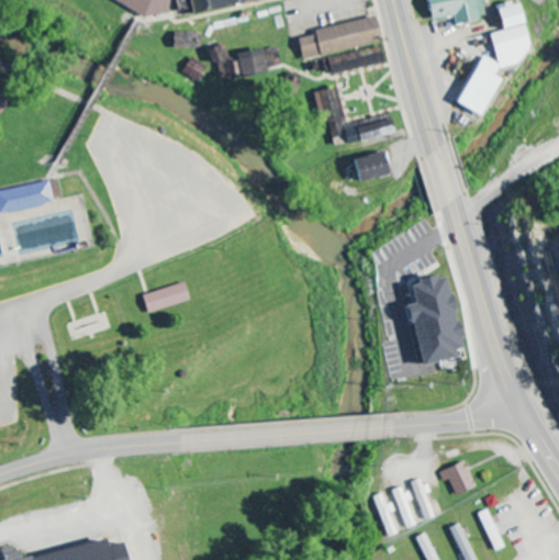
[(102,0),(105,15),(187,0),(189,12),(256,0),(102,0)]
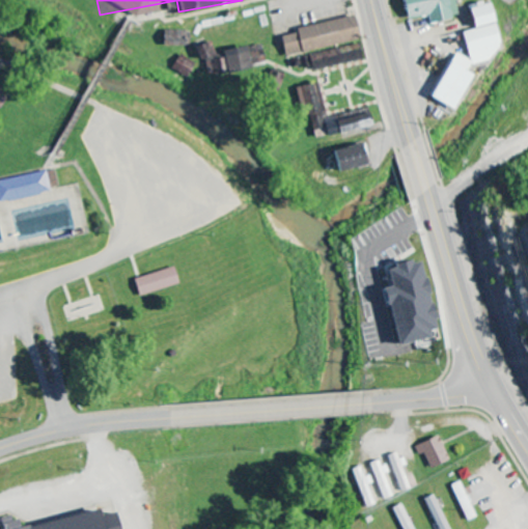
[(401,0),(406,19),(429,15),(431,21),(460,16),(456,0),(401,0)]
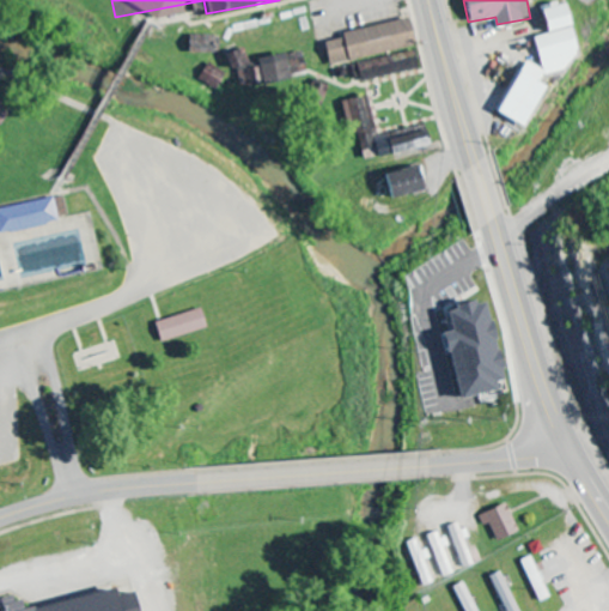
[(543,73),(579,64),(564,2),(540,8),(546,32),(534,36),(543,73)]
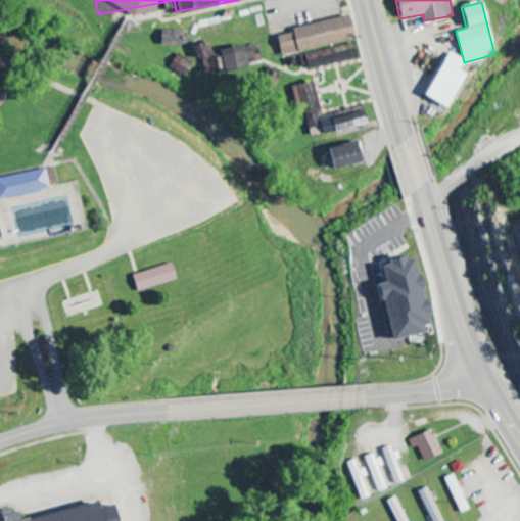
[(281,54),(355,39),(349,15),(277,31),(281,54)]
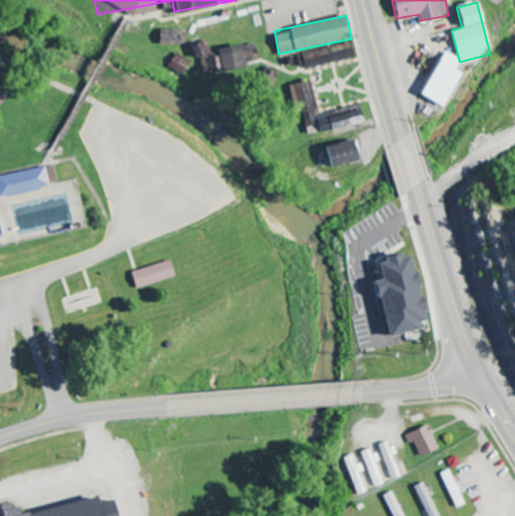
[(185,43),(185,28),(161,28),(161,34),(168,34),(168,43),(185,43)]
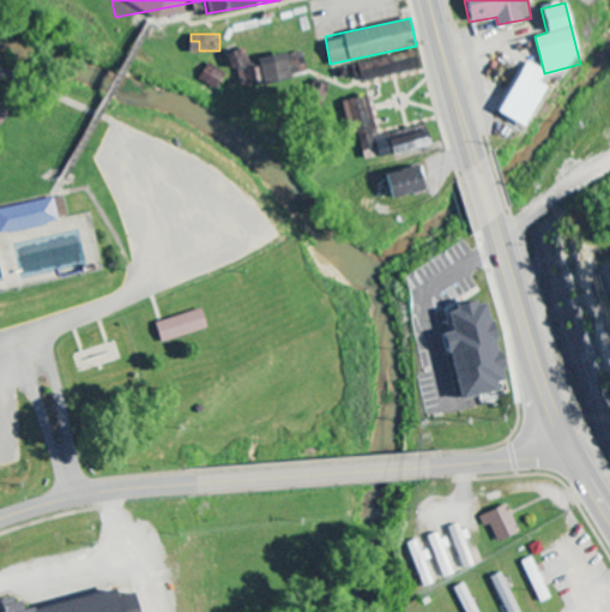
[(235,66),(251,60),(245,46),(229,52),(235,66)]
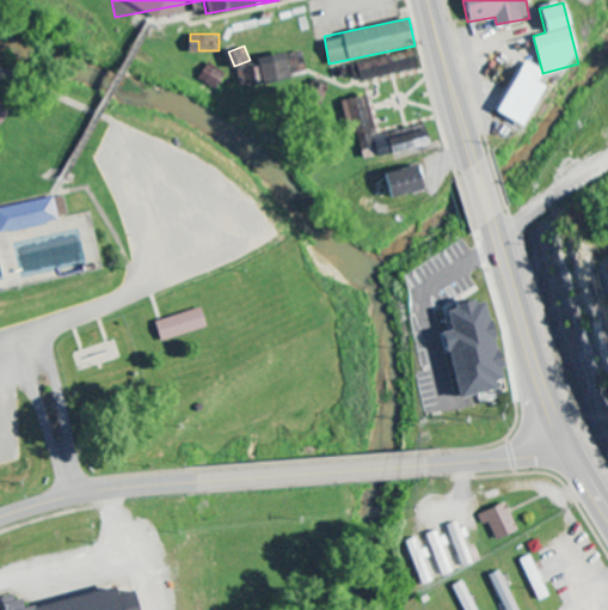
[(351,81),(419,66),(416,49),(348,63),(351,81)]
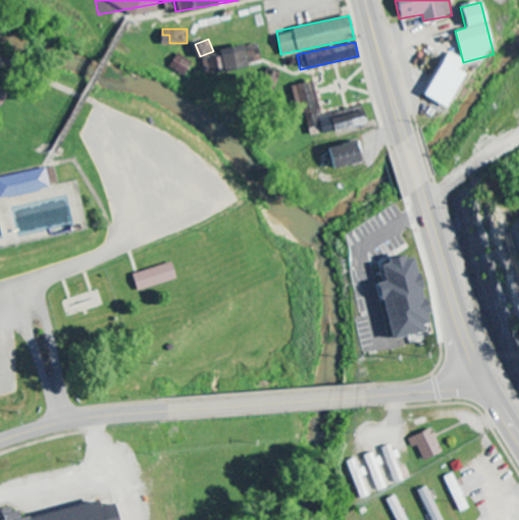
[(219,48),(224,74),(254,69),(256,86),(278,82),(276,69),(262,71),(259,51),(244,53),(243,44),(219,48)]
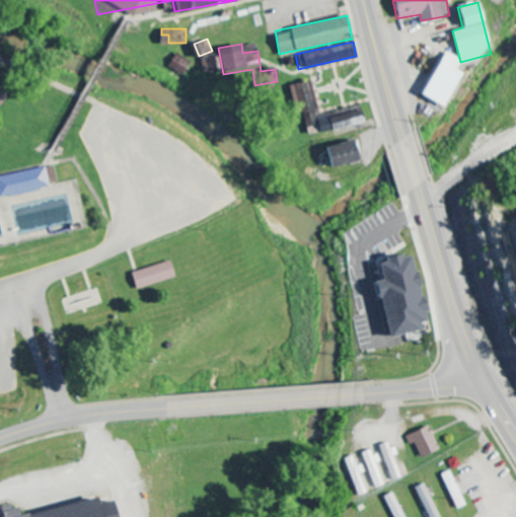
[(169,67),(186,74),(192,59),(175,52),(169,67)]
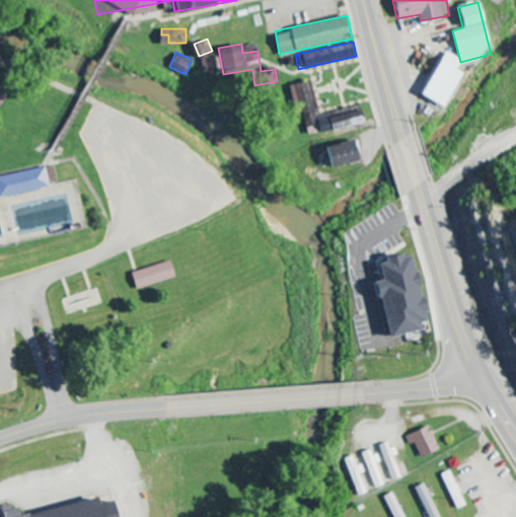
[(419,92),(443,106),(462,72),(438,58),(419,92)]
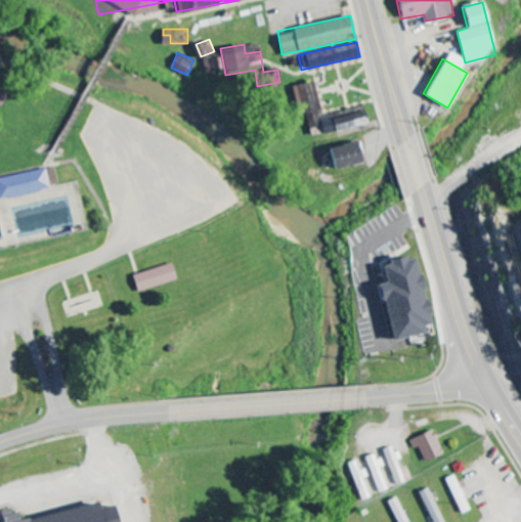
[(293,85),(300,114),(309,112),(312,127),(320,126),(321,133),(366,123),(363,110),(324,119),(315,80),(293,85)]
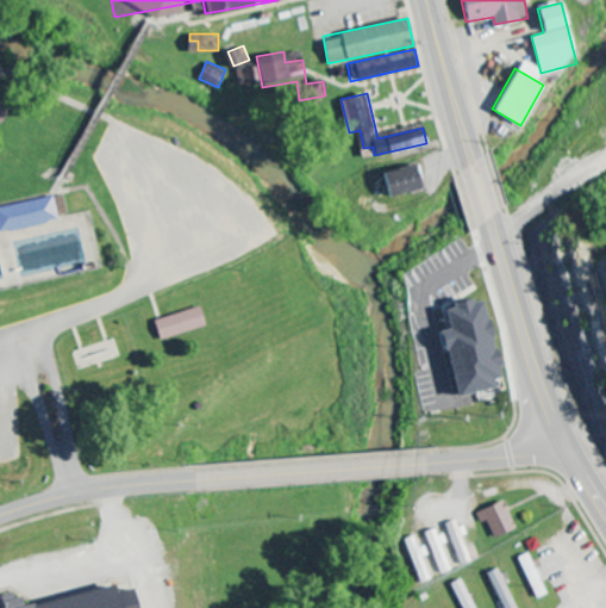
[(0,123),(1,124),(12,109),(0,100),(0,123)]
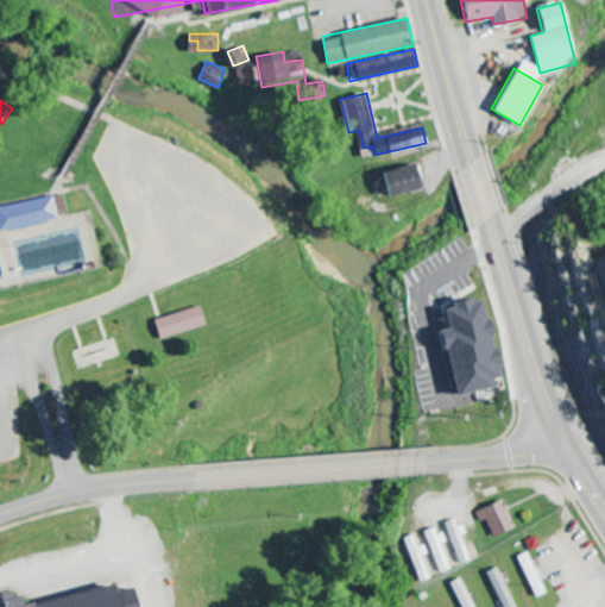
[(423,187),(418,163),(379,171),(384,195),(423,187)]
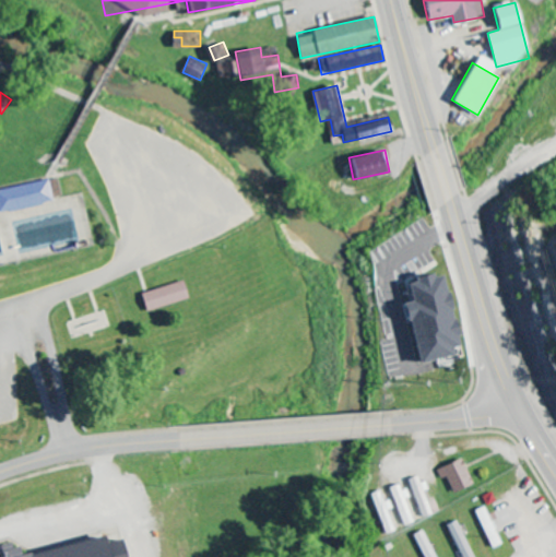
[(0,213),(54,201),(48,178),(0,189),(0,213)]
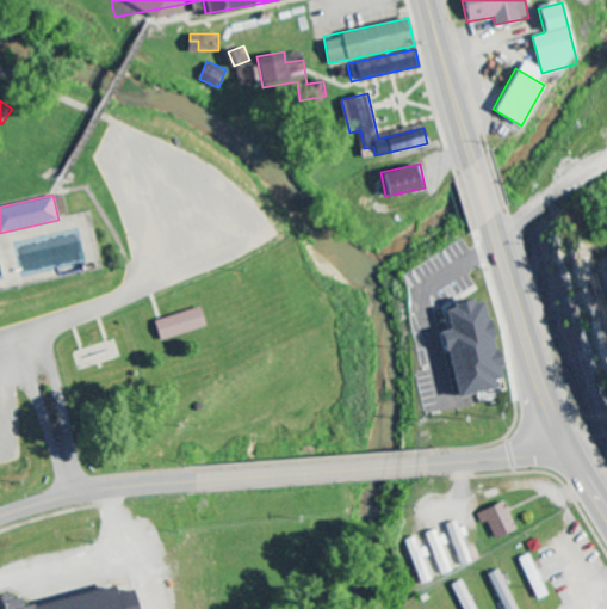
[(454,398),(493,388),(491,380),(500,377),(481,296),(450,305),(451,308),(443,311),(446,328),(438,331),(454,398)]
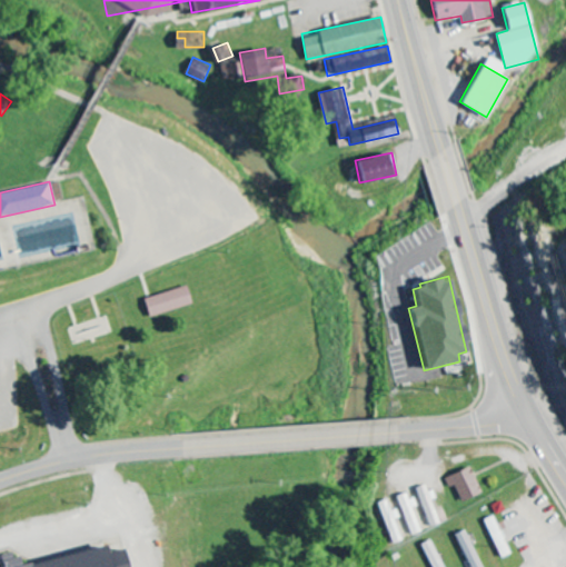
[(145,299),(150,317),(194,304),(187,285),(145,299)]
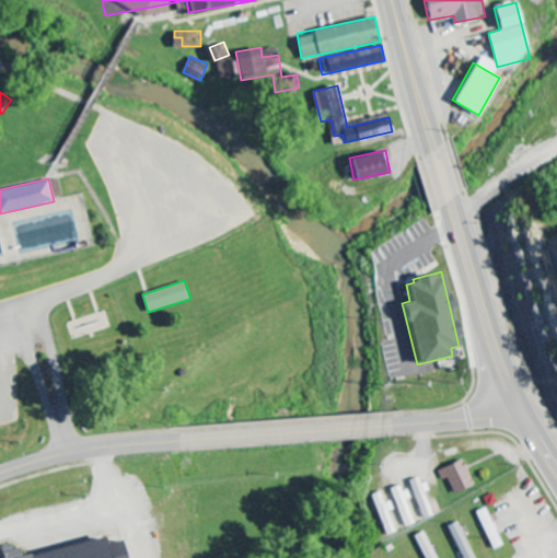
[(439,468),(443,479),(448,477),(454,492),(475,485),(464,458),(439,468)]
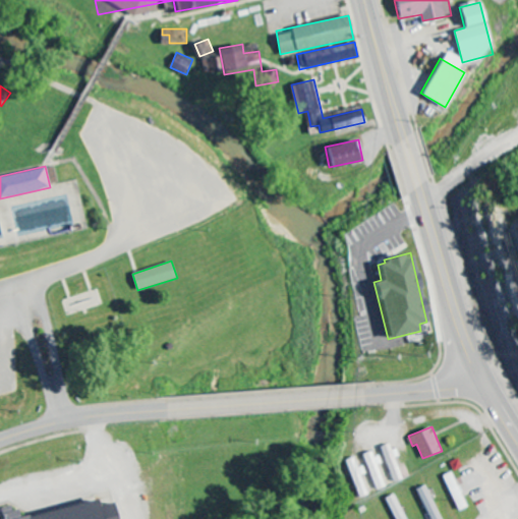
[(403,478),(391,443),(382,446),(394,481),(403,478)]
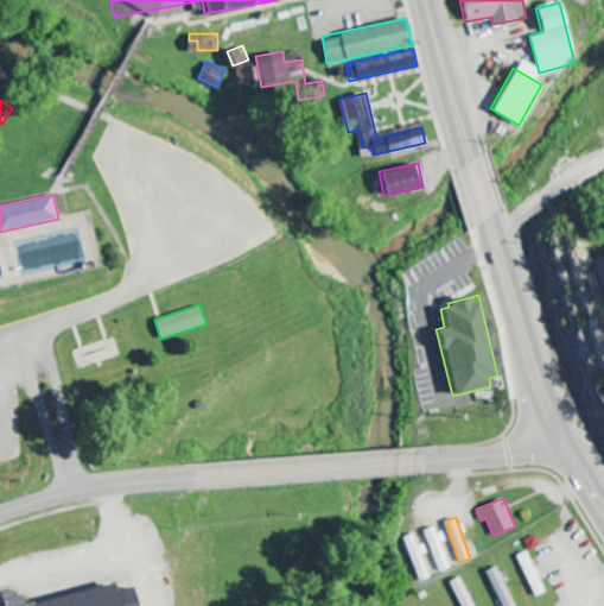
[(452,568),(437,525),(425,529),(440,572),(452,568)]
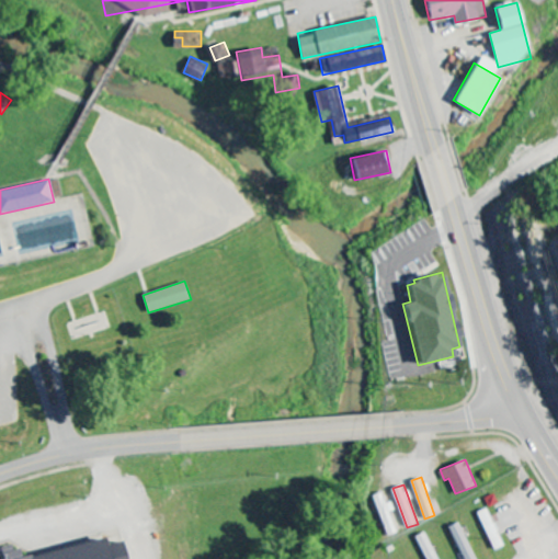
[(391,511),(395,510),(393,501),(386,503),(383,492),(376,494),(388,535),(397,533),(391,511)]
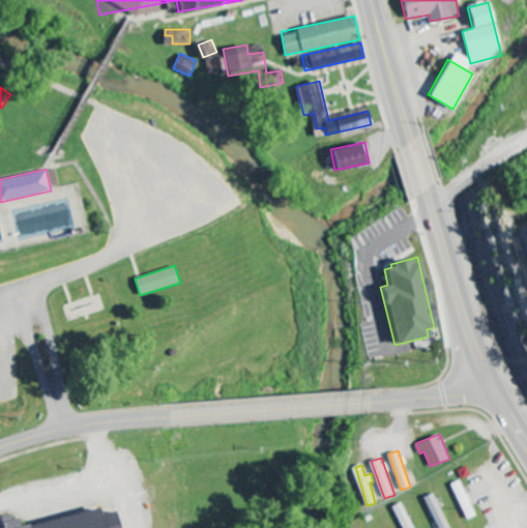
[(477,515),(465,487),(463,488),(459,479),(450,482),(466,520),(477,515)]
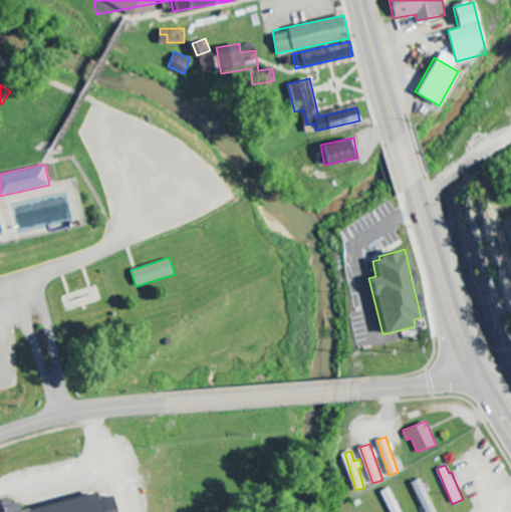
[(412,482),(425,511),(435,511),(421,478),(412,482)]
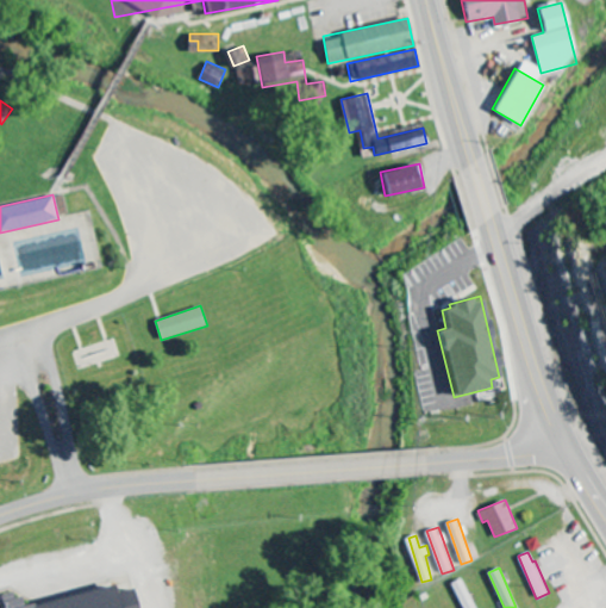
[(476,607),(462,577),(451,582),(463,607),(476,607)]
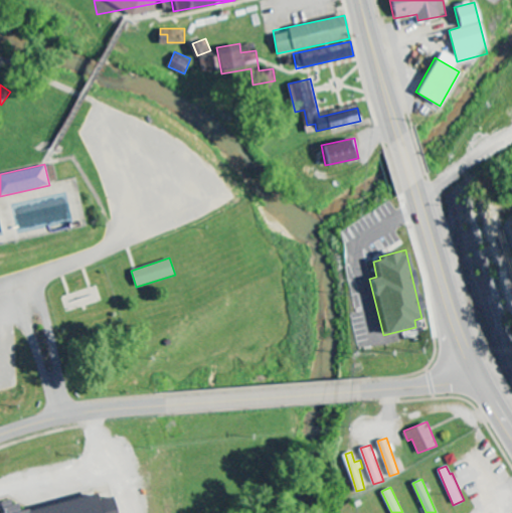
[(114,512),(111,497),(95,500),(94,495),(16,512),(14,504),(0,507),(0,512),(114,512)]
